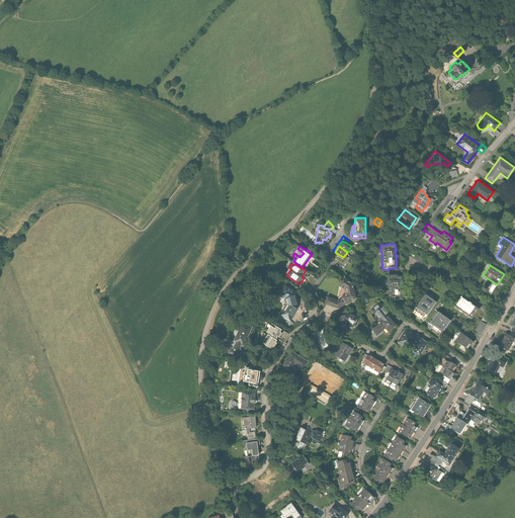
[(309,278),(301,289),(306,293),(314,281),(313,281),(316,277),(312,273),(308,278),(309,278)]
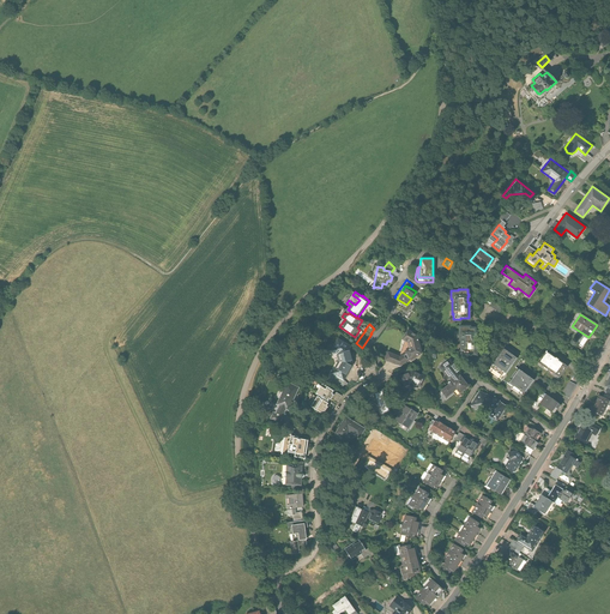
[(470,325),(458,325),(458,336),(460,336),(460,355),(476,355),(476,338),(475,338),(475,336),(476,336),(476,332),(475,332),(475,326),(470,326),(470,325)]
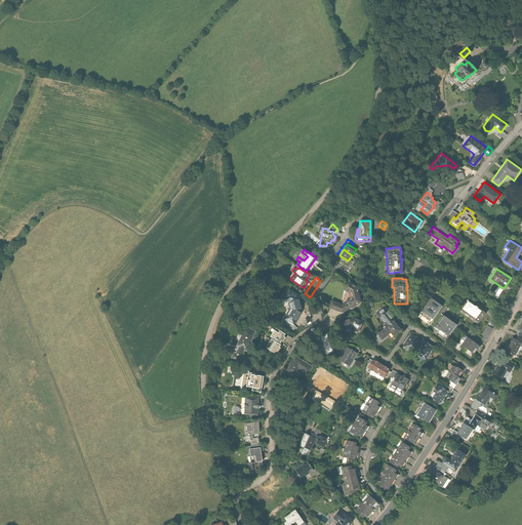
[(346,289),(351,292),(351,297),(347,300),(348,300),(343,305),(332,300),(329,307),(343,312),(352,306),(353,308),(361,301),(358,286),(351,282),(346,289)]
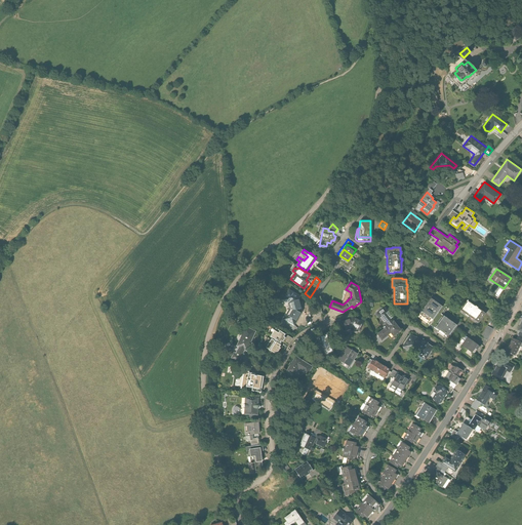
[(287,305),(288,310),(287,312),(286,312),(285,313),(284,313),(282,318),(281,320),(285,322),(282,327),(285,329),(285,327),(287,328),(290,326),(299,311),(295,300),(296,296),(286,290),(280,300),(287,305)]
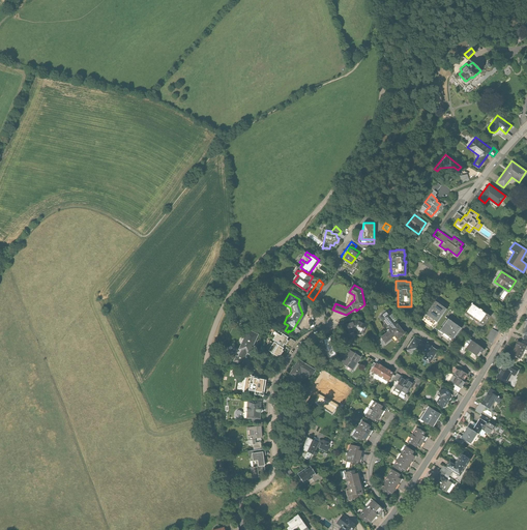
[(446,308),(435,300),(421,318),(434,326),(446,308)]
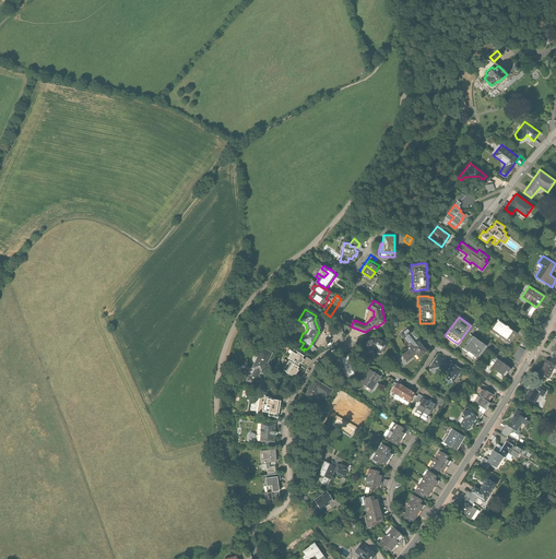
[(513,334),(495,320),(487,331),(492,334),(492,333),(503,342),(503,343),(506,345),(513,334)]
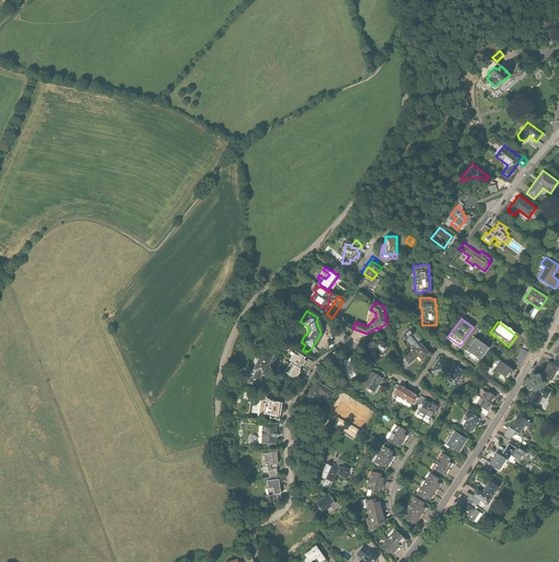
[(404,336),(414,348),(415,349),(423,344),(424,343),(413,329),(404,336)]
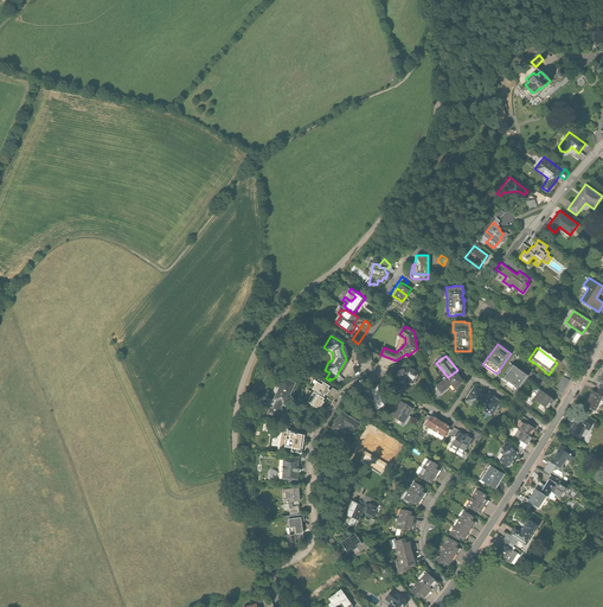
[(527,375),(512,363),(501,377),(518,389),(527,375)]
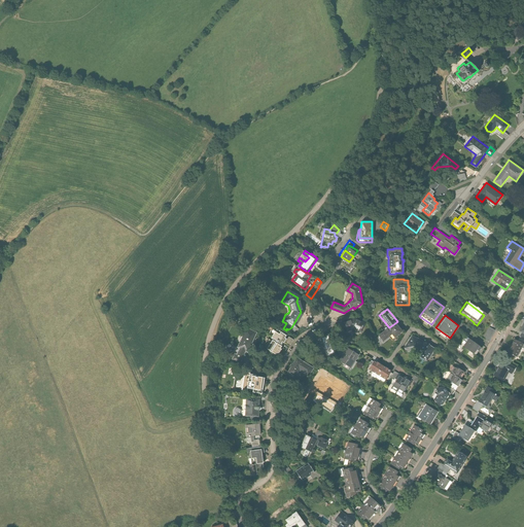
[(346,321),(348,330),(355,327),(361,330),(365,323),(356,318),(346,321)]
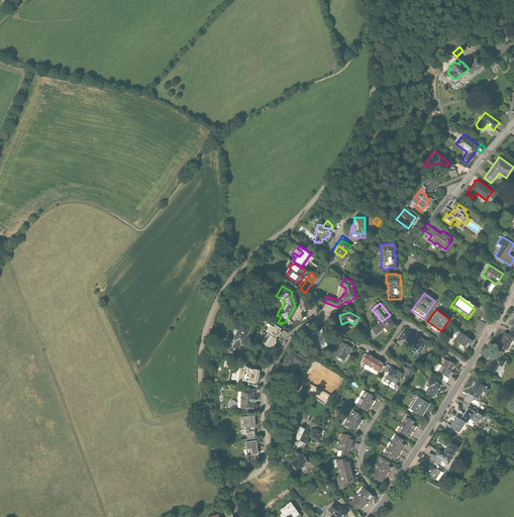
[(396,325),(389,316),(382,321),(381,320),(379,322),(379,324),(373,329),(377,334),(386,327),(389,330),(396,325)]
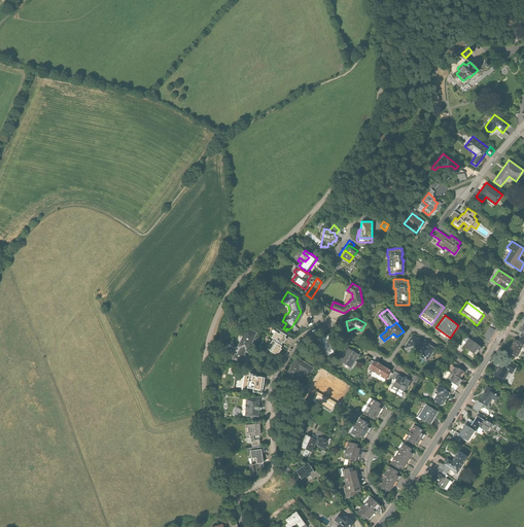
[(256,331),(246,326),(237,347),(239,347),(236,353),(235,353),(232,358),(240,362),(245,350),(248,351),(256,331)]
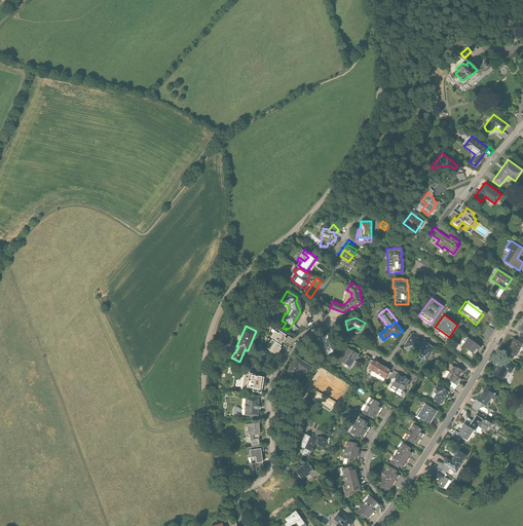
[(486,326),(482,335),(488,338),(492,329),(486,326)]
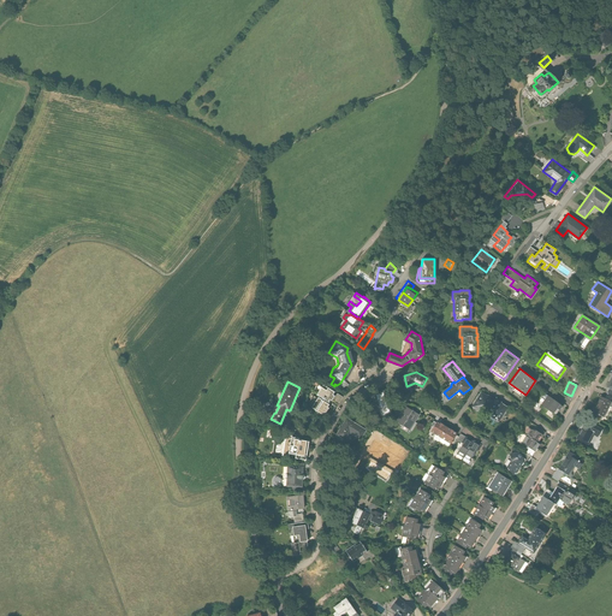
[(324,384),(318,394),(328,401),(330,398),(332,400),(336,395),(333,394),(336,391),(324,384)]
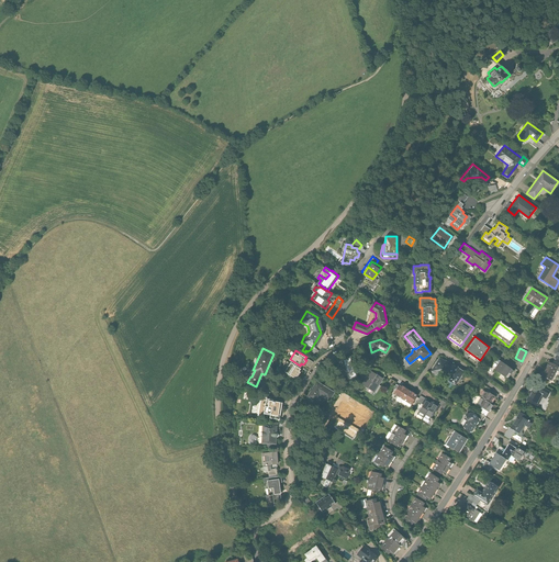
[(342,358),(349,379),(360,374),(351,353),(342,358)]
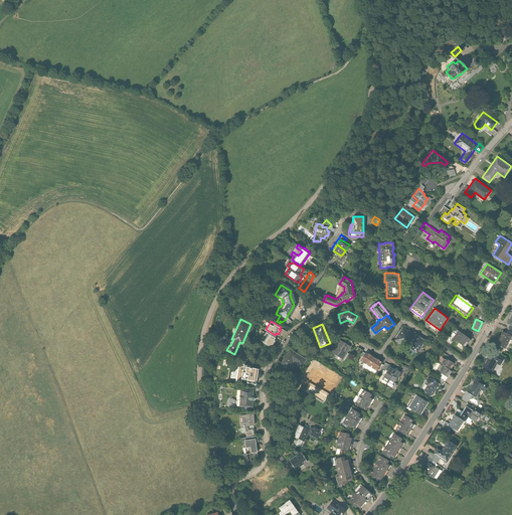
[(405,345),(406,346),(414,333),(412,333),(408,330),(406,330),(402,327),(394,339),(401,344),(403,341),(406,343),(405,345)]
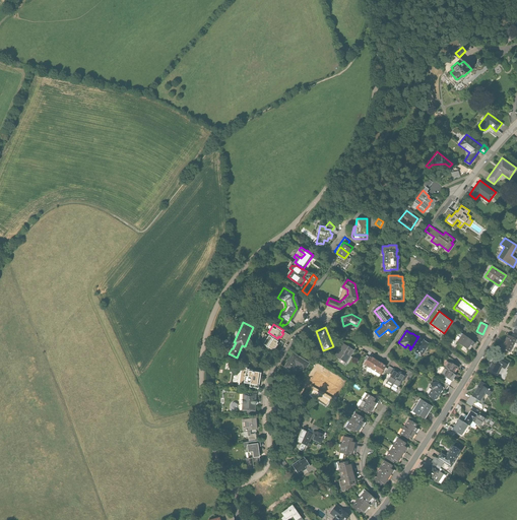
[(475,342),(460,331),(458,334),(461,336),(457,341),(469,349),(475,342)]
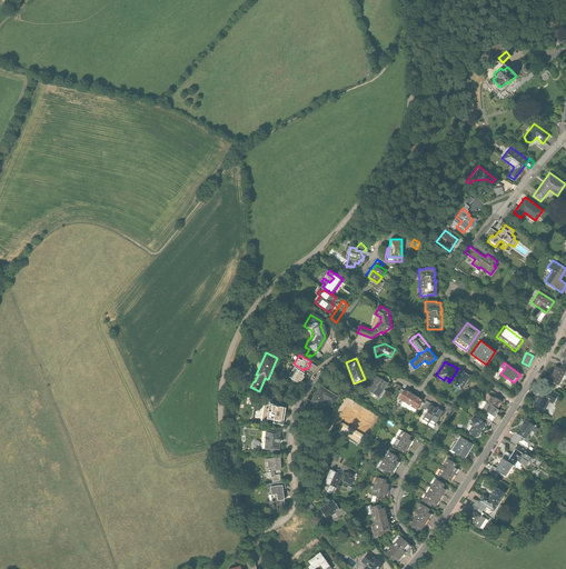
[(295,366),(288,375),(298,381),(299,379),(301,379),(304,376),(303,375),(304,372),(295,366)]
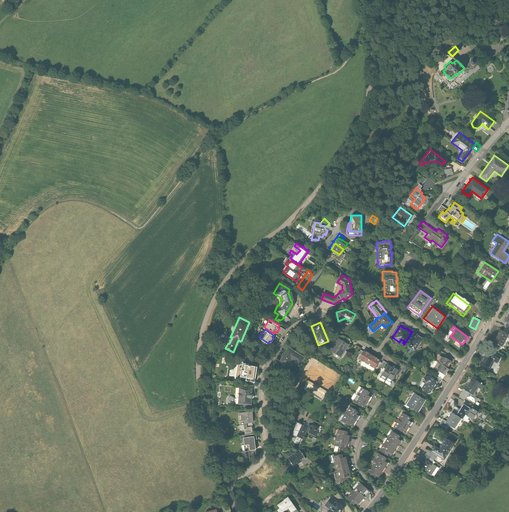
[(500,331),(496,330),(492,338),(491,338),(489,342),(490,343),(495,346),(495,345),(498,347),(505,334),(500,331)]
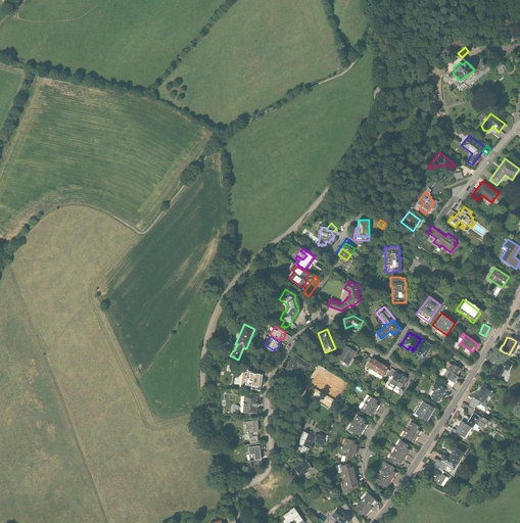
[(426,341),(421,338),(413,351),(423,358),(431,345),(426,342),(426,341)]
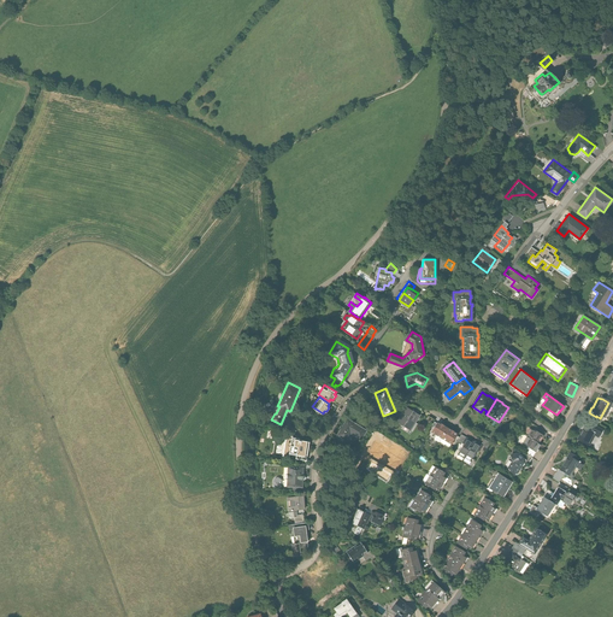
[(407,406),(398,421),(411,430),(420,416),(407,406)]
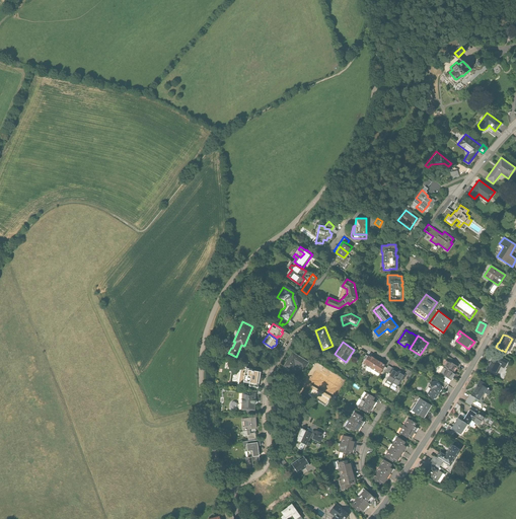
[(274,346),(270,351),(276,355),(279,350),(274,346)]
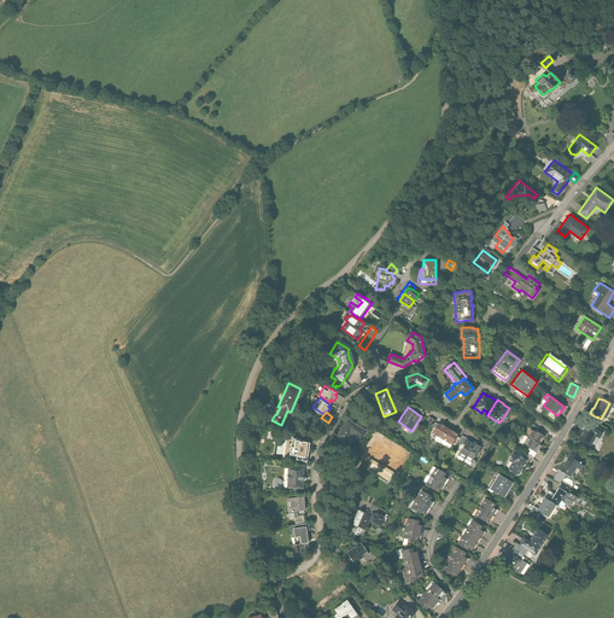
[(597,424),(601,419),(597,417),(597,418),(591,414),(589,419),(597,424)]
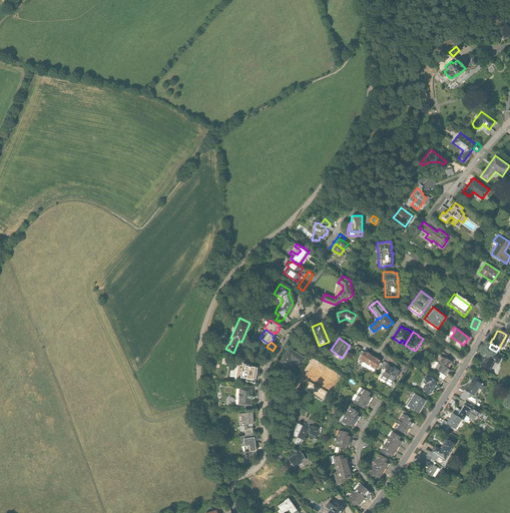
[(290,348),(281,362),(289,367),(293,360),(301,366),(306,358),(290,348)]
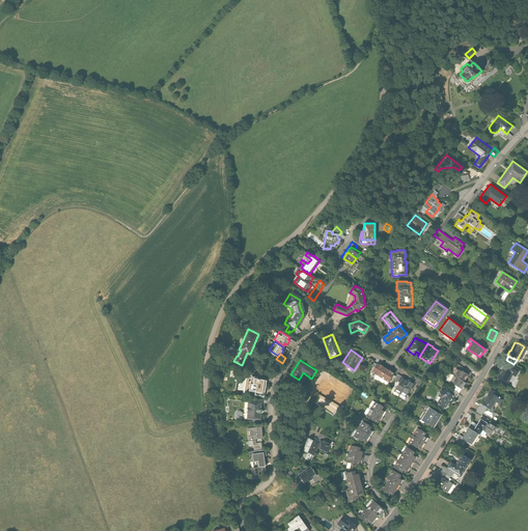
[(505,362),(497,378),(507,383),(511,374),(516,375),(519,369),(505,362)]
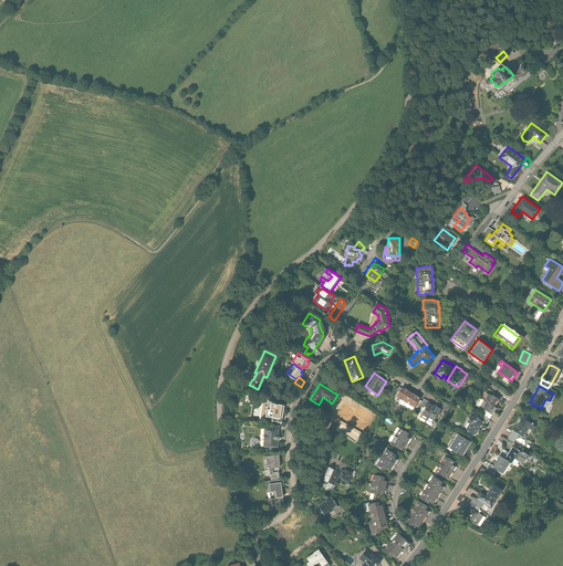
[(396,395),(406,401),(412,391),(405,388),(404,389),(402,387),(396,395)]
